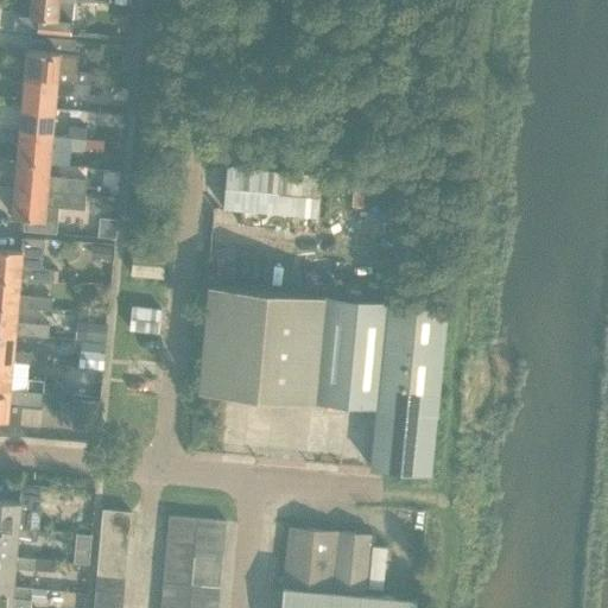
[(31,0),(30,18),(38,19),(37,33),(70,37),(74,1),(93,4),(94,0),(109,1),(109,0),(31,0)]
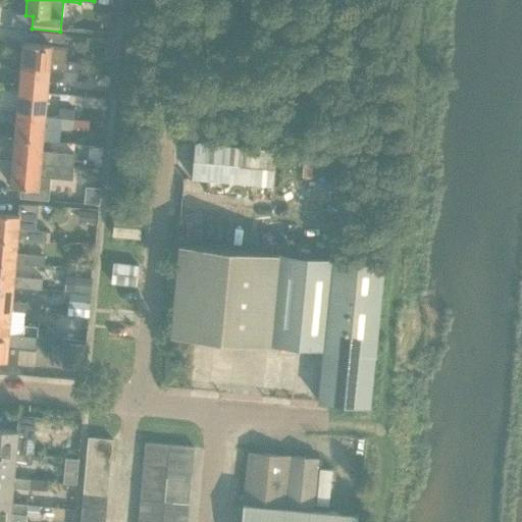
[(20,68),(77,73),(80,61),(67,60),(68,46),(63,45),(64,35),(39,33),(38,46),(22,44),(20,68)]
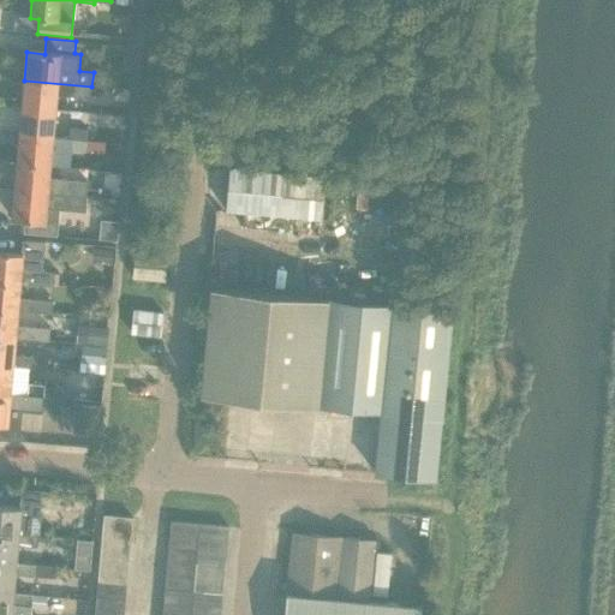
[(125,46),(123,69),(133,70),(135,57),(135,47),(133,46),(125,46)]
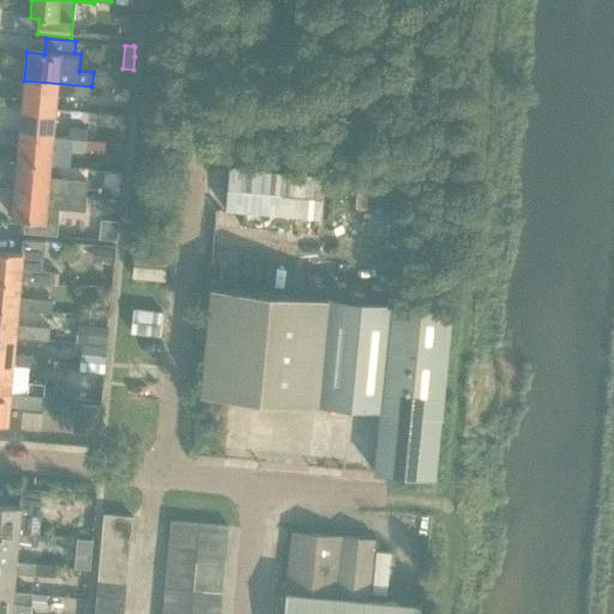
[(24,80),(22,108),(54,110),(55,95),(91,98),(91,96),(91,86),(24,80)]
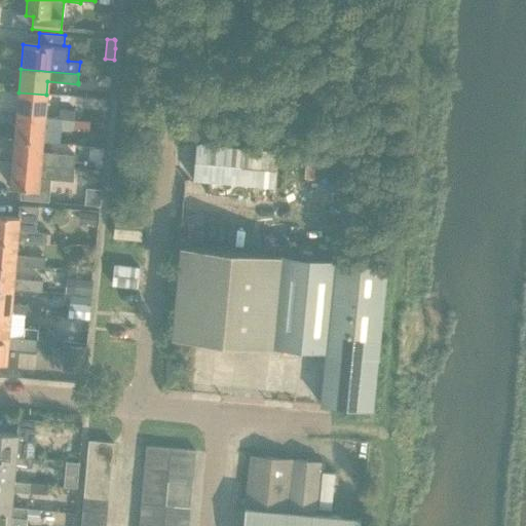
[(86,75),(78,74),(78,82),(86,83),(86,75)]
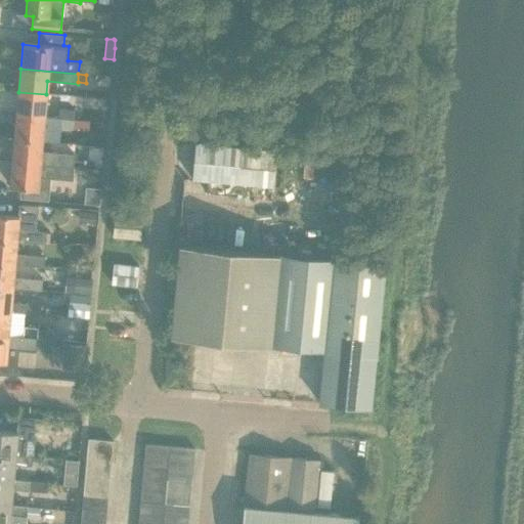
[(16,116),(44,119),(46,94),(18,92),(16,116)]
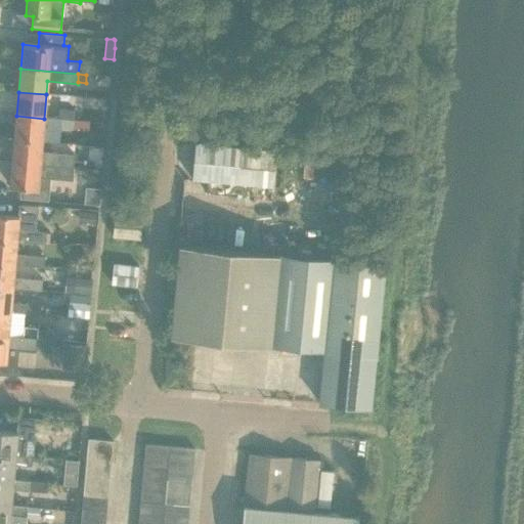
[(59,120),(74,121),(75,108),(60,107),(59,120)]
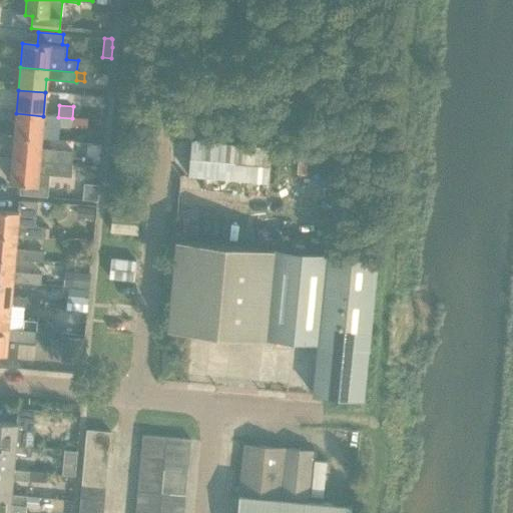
[(16,113),(13,136),(41,139),(42,123),(57,125),(58,117),(43,116),(16,113)]
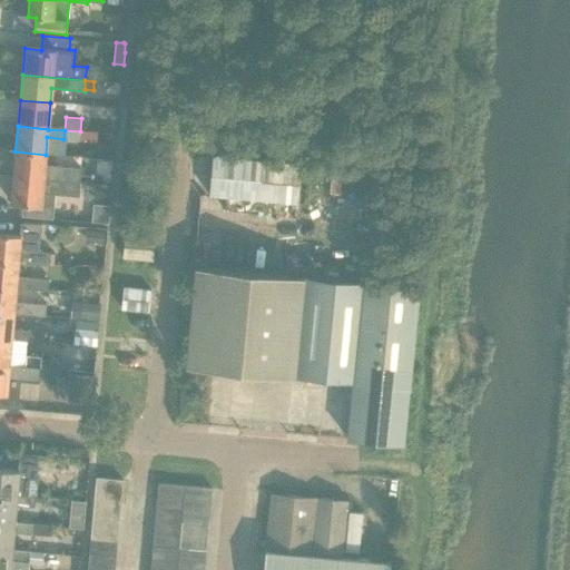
[(80,140),(80,131),(65,130),(64,139),(80,140)]
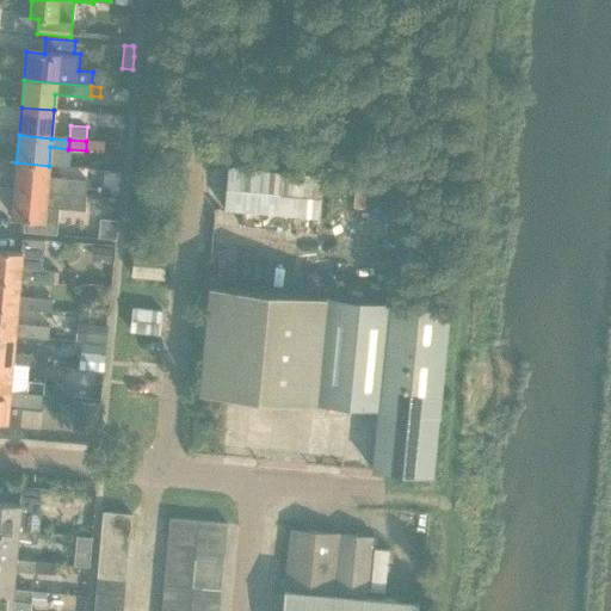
[(13,190),(86,197),(87,179),(48,174),(49,166),(16,162),(13,190)]
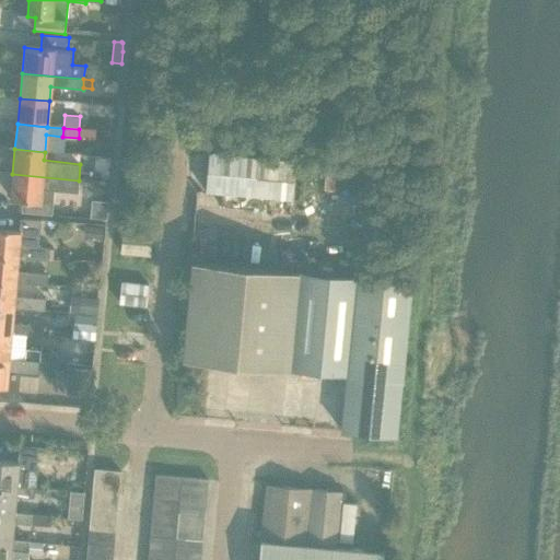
[(206,193),(294,200),(299,162),(210,154),(206,193)]
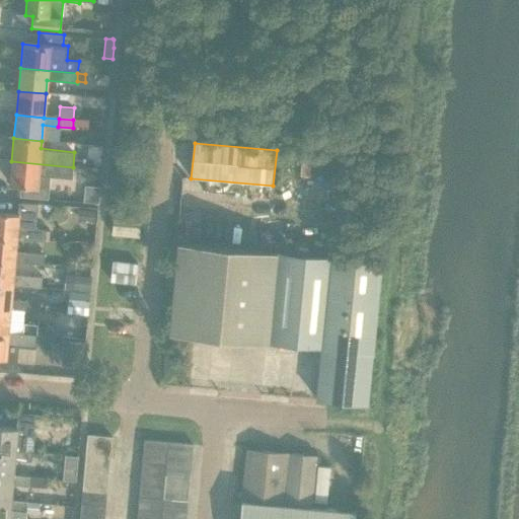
[(11,161),(9,186),(19,187),(18,197),(47,200),(49,184),(49,177),(72,180),(73,167),(11,161)]
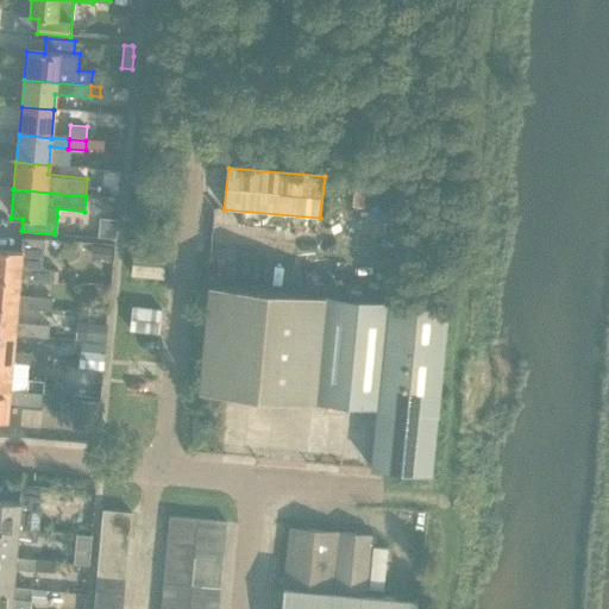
[(99,231),(102,214),(86,211),(82,227),(99,231)]
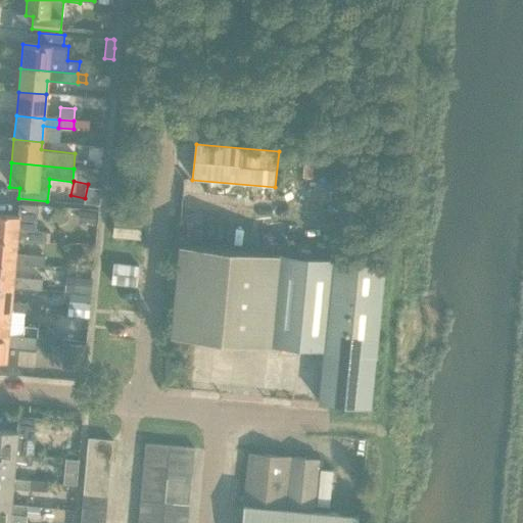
[(86,195),(85,203),(100,204),(101,196),(86,195)]
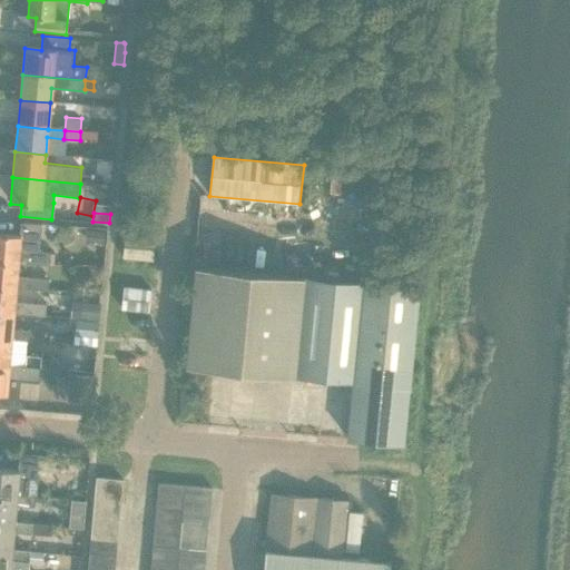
[(0,262),(18,264),(49,266),(50,255),(38,254),(41,226),(20,225),(19,236),(0,234),(0,262)]
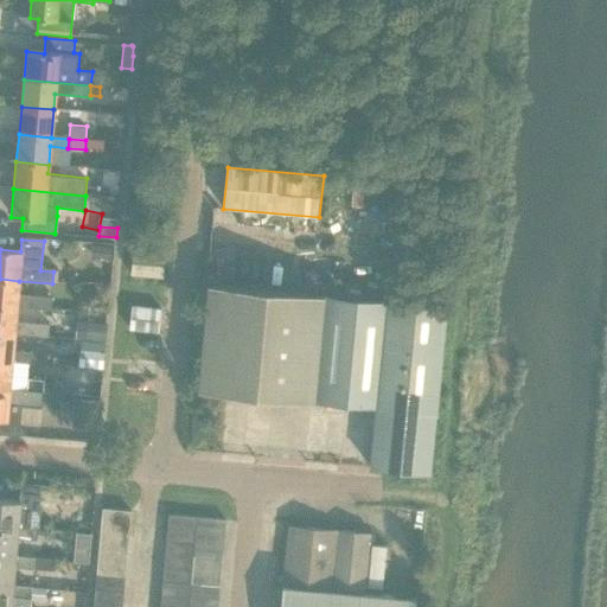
[(97,259),(112,261),(113,247),(98,244),(97,259)]
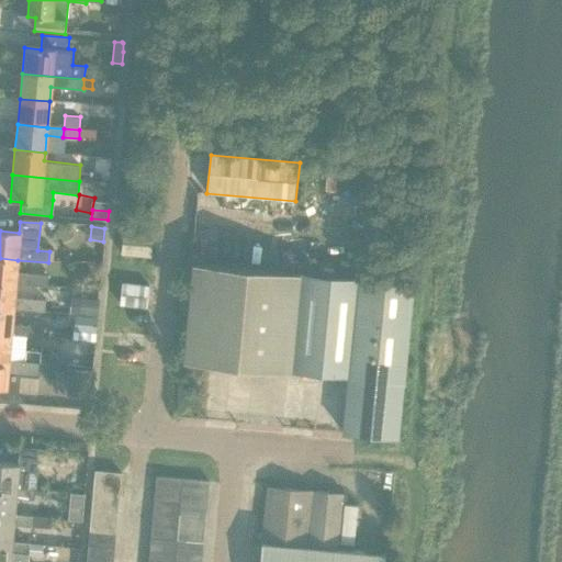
[(122,257),(150,259),(153,235),(124,233),(122,257)]
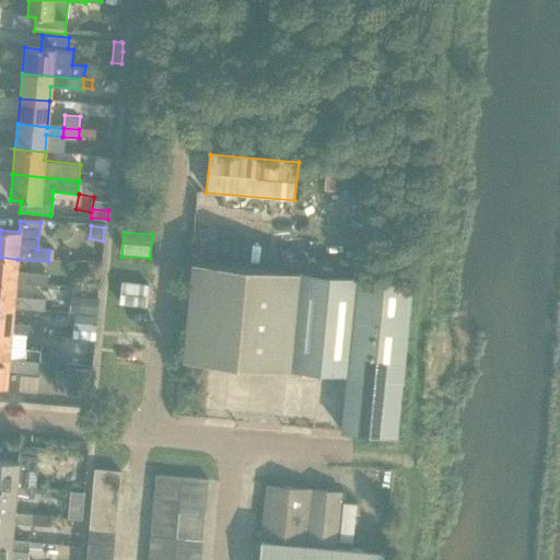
[(0,282),(15,284),(46,287),(47,277),(16,273),(18,259),(0,257),(0,282)]
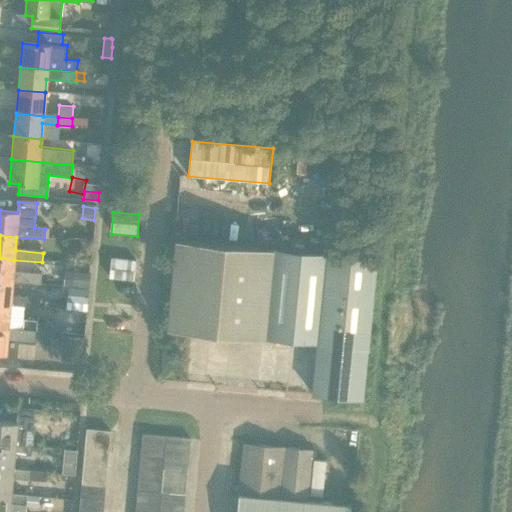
[(92,254),(94,242),(87,241),(85,253),(92,254)]
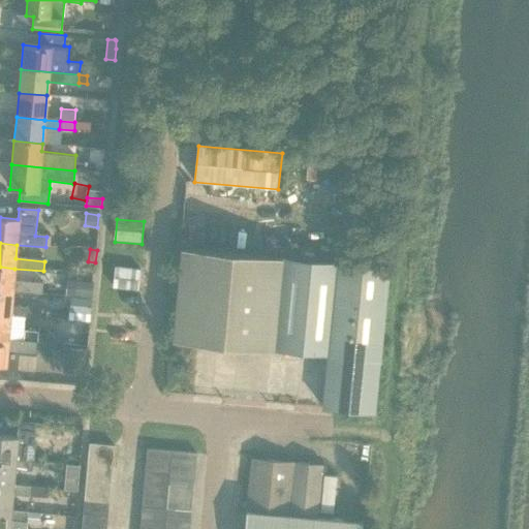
[(374,413),(379,361),(387,268),(180,250),(172,343),(327,356),(322,409),(374,413)]
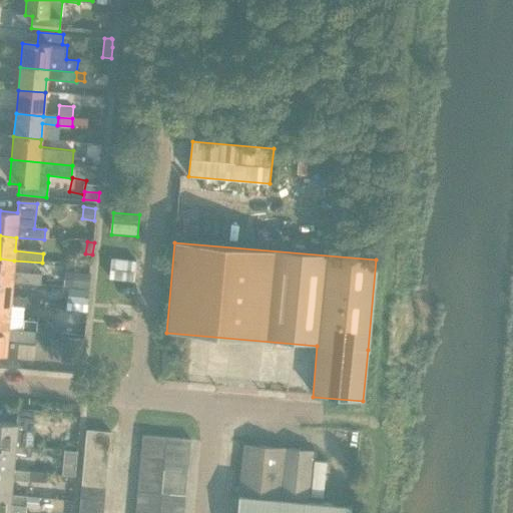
[(0,283),(12,285),(40,287),(41,277),(13,274),(14,261),(0,259),(0,283)]
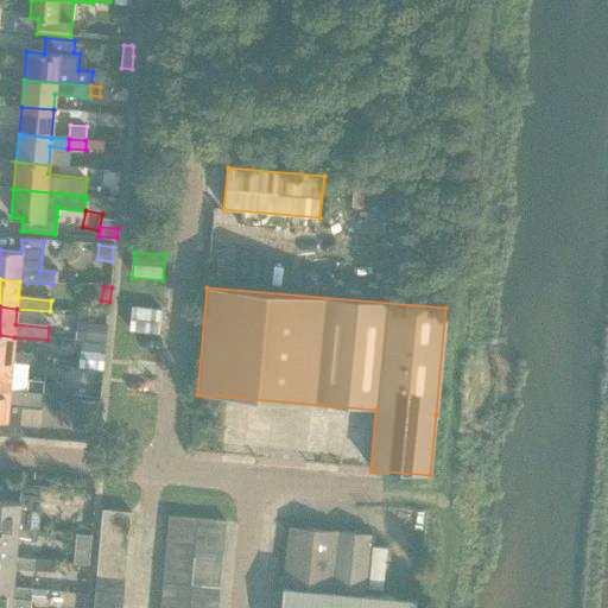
[(128,331),(158,335),(160,312),(131,309),(128,331)]
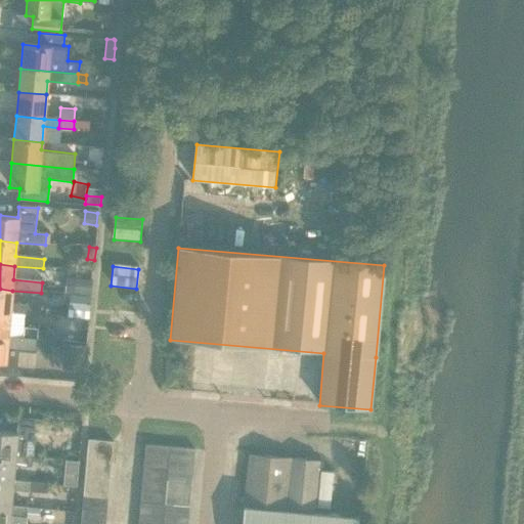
[(89,294),(91,278),(72,276),(71,292),(73,293),(89,294)]
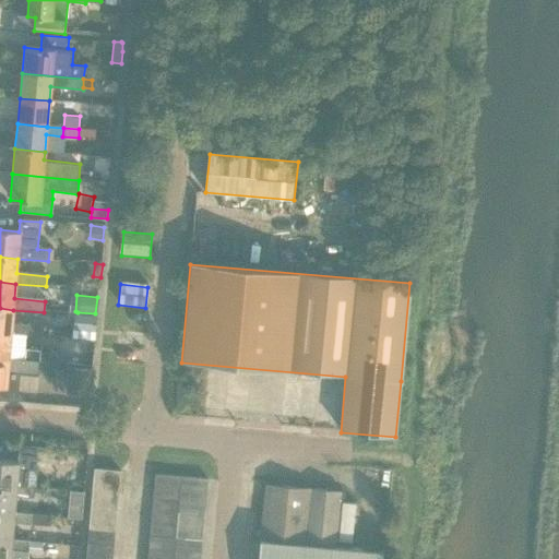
[(0,334),(11,335),(40,339),(42,329),(11,325),(13,310),(0,308),(0,334)]
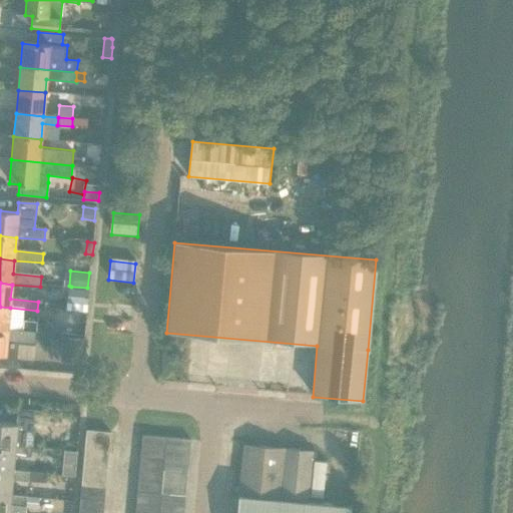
[(87,288),(71,287),(70,301),(86,302),(87,292),(87,288)]
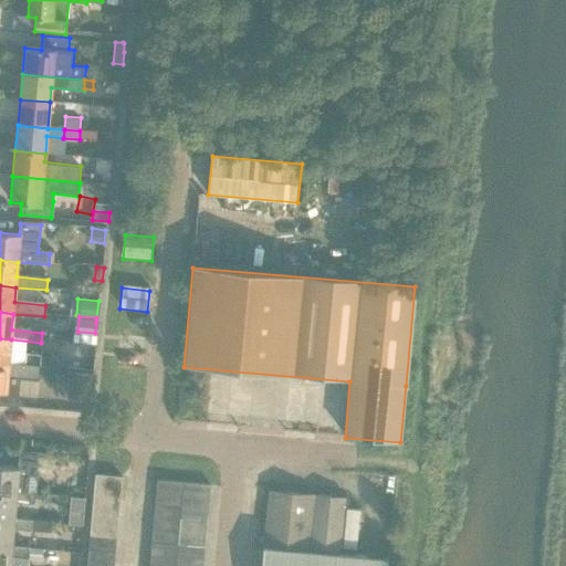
[(54,353),(80,354),(80,336),(55,335),(54,353)]
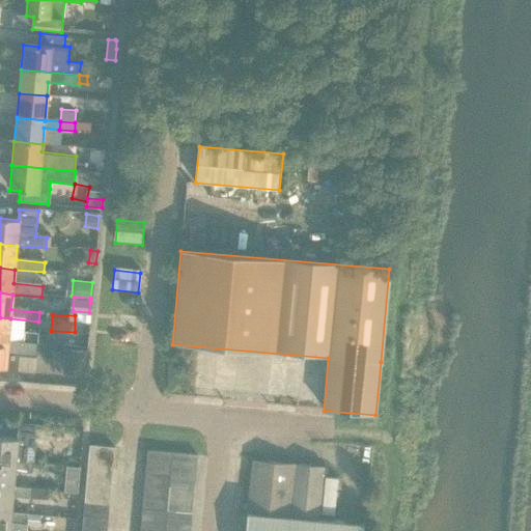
[(0,317),(0,341),(7,342),(10,318),(0,317)]
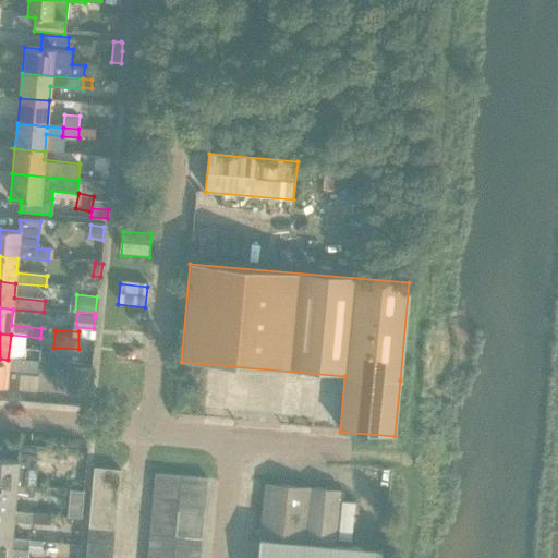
[(23,362),(38,363),(39,352),(24,351),(23,362)]
